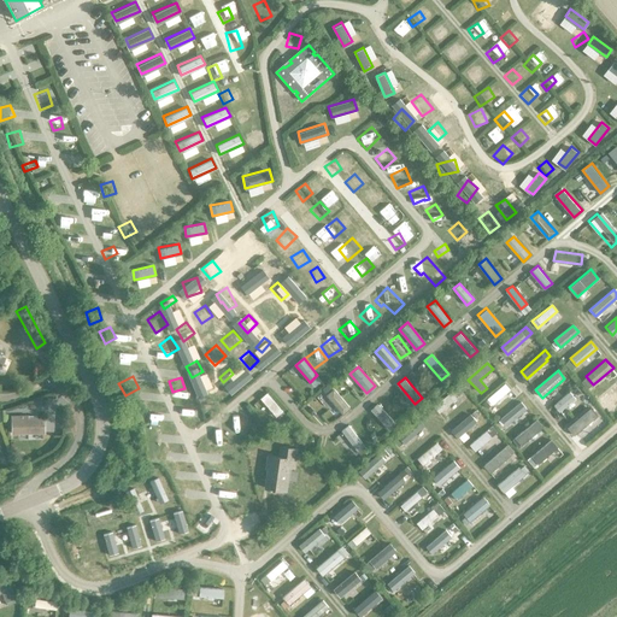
[(206,393),(203,395),(211,405),(221,397),(207,381),(201,387),(206,393)]
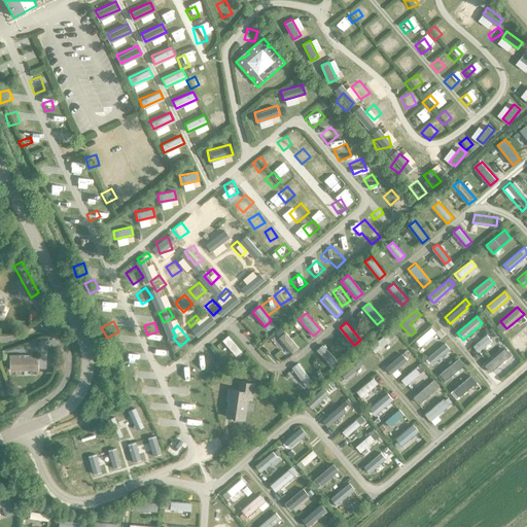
[(436,331),(431,326),(416,340),(420,346),(436,331)]
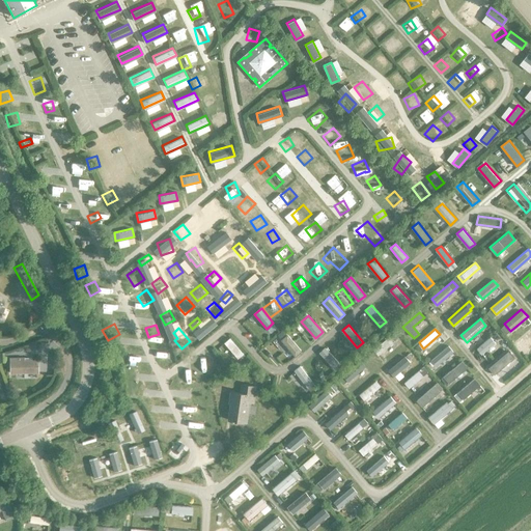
[(530,331),(508,346),(512,353),(530,339),(530,331)]
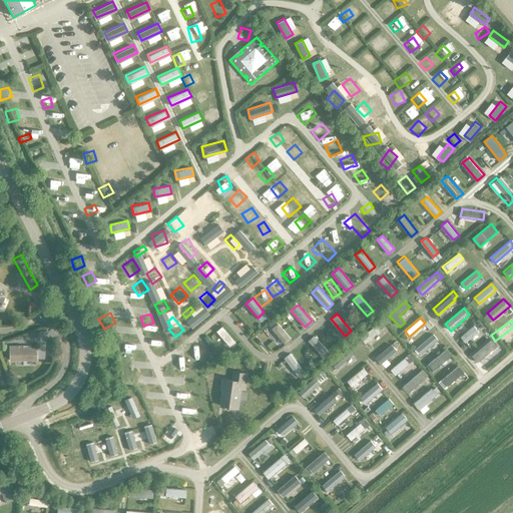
[(270,332),(273,326),(267,323),(264,328),(270,332)]
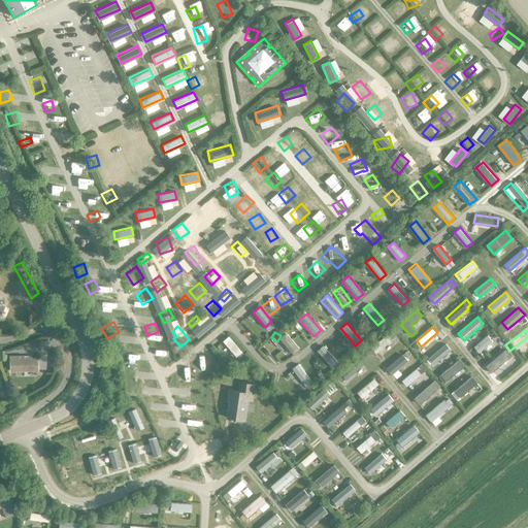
[(299,350),(286,332),(279,337),(293,354),(299,350)]
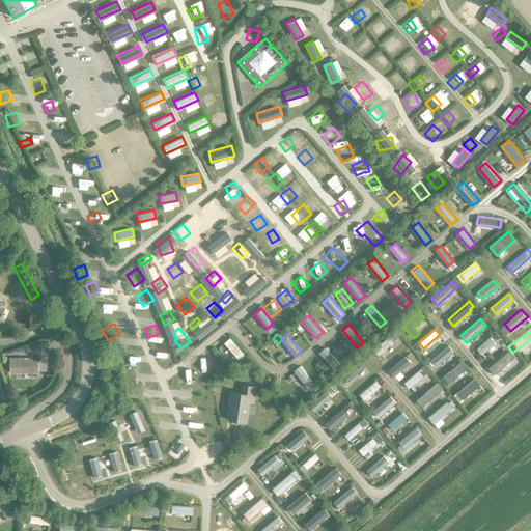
[(394,341),(390,336),(373,350),(378,355),(394,341)]
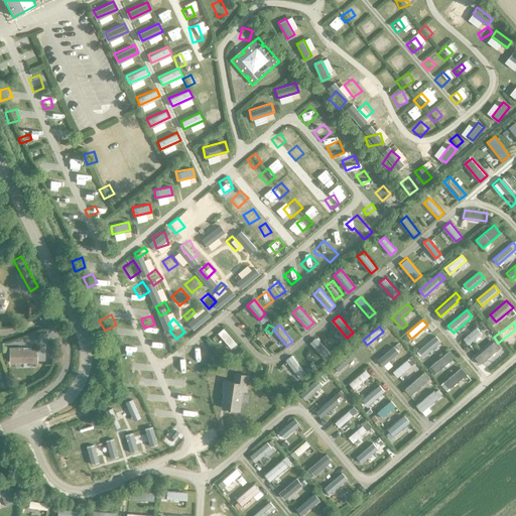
[(481,333),(476,327),(464,338),(469,344),(481,333)]
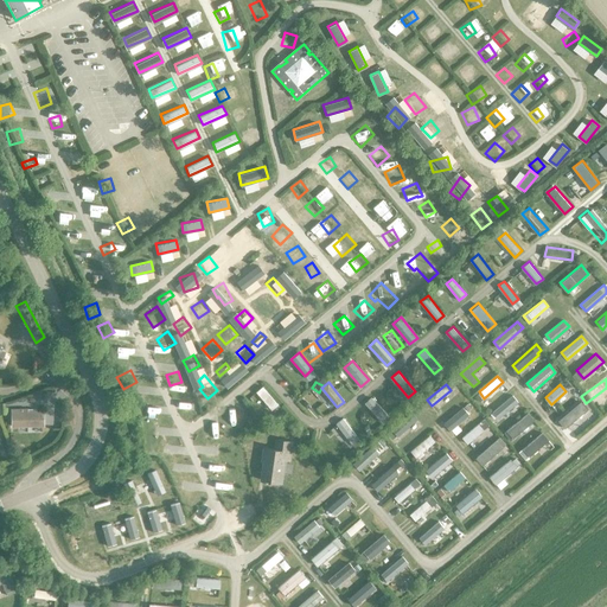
[(278,406),(261,387),(256,390),(273,410),(278,406)]
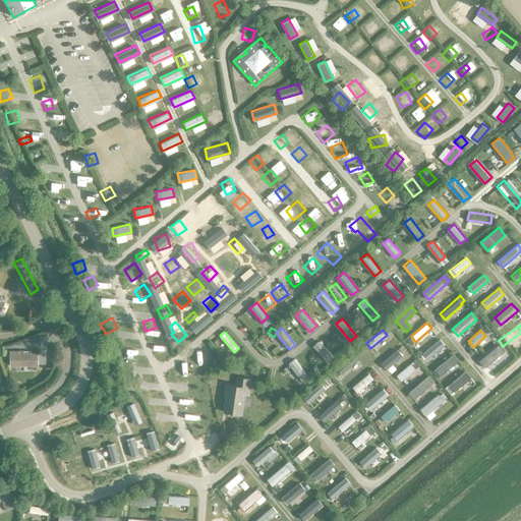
[(117,334),(110,337),(112,342),(119,339),(117,334)]
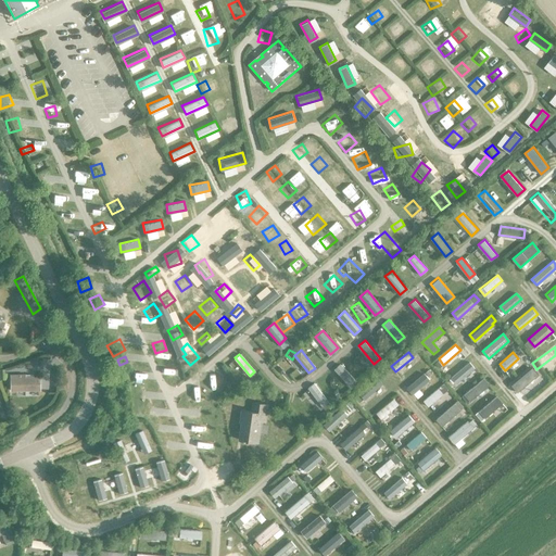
[(169,376),(182,370),(179,359),(165,365),(169,376)]
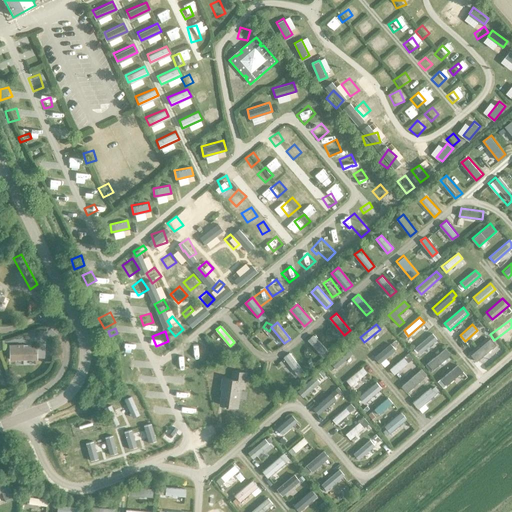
[(437,339),(432,333),(415,347),(420,353),(437,339)]
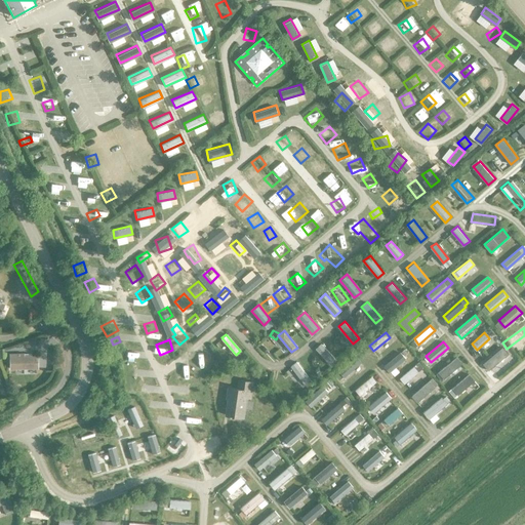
[(336,360),(321,342),(315,348),(330,365),(336,360)]
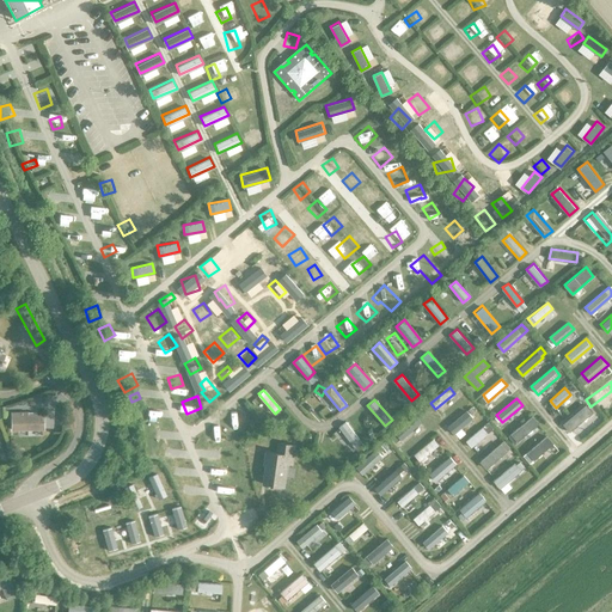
[(593,411),(587,404),(563,422),(569,430),(593,411)]
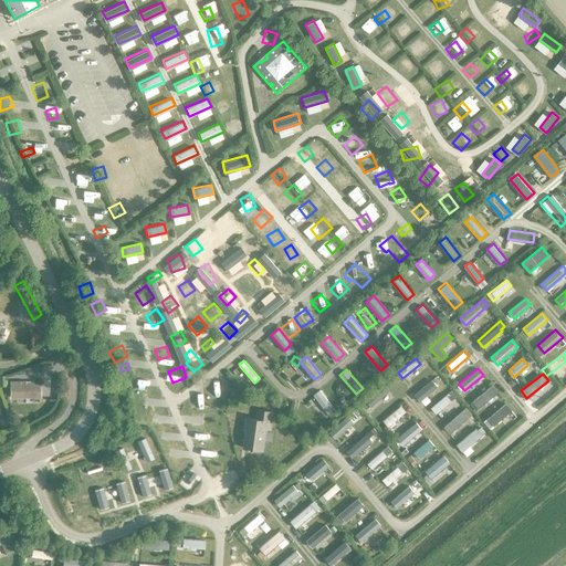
[(220,379),(208,389),(217,398),(228,389),(220,379)]
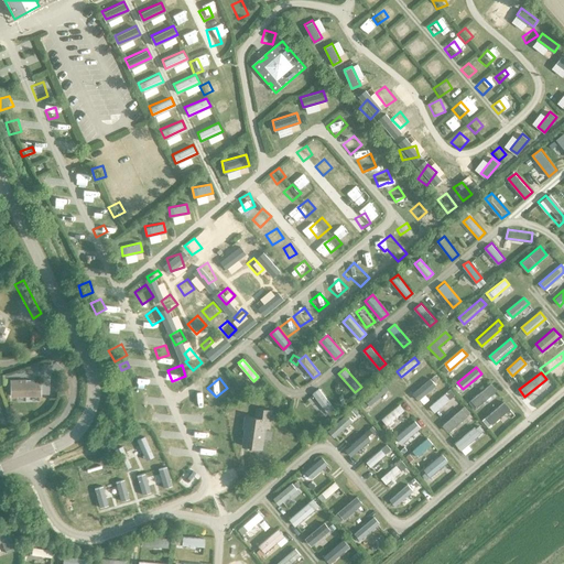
[(435,386),(430,378),(412,392),(418,400),(435,386)]
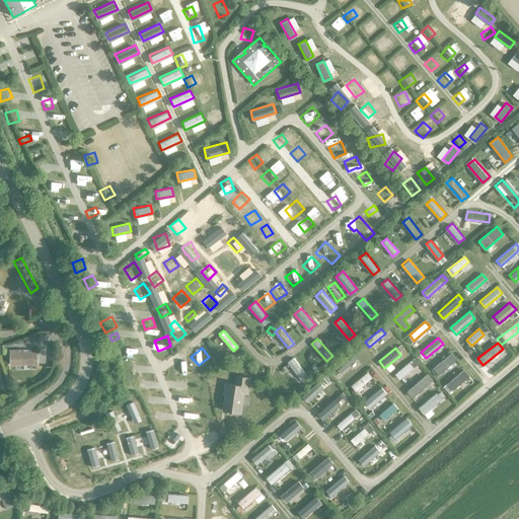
[(10,366),(36,365),(36,354),(31,354),(31,353),(30,351),(9,352),(10,366)]
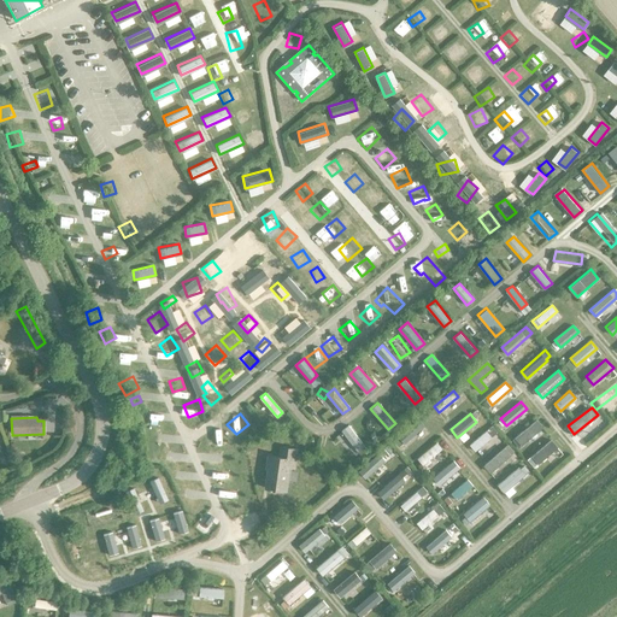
[(423,425),(417,418),(398,435),(404,442),(423,425)]
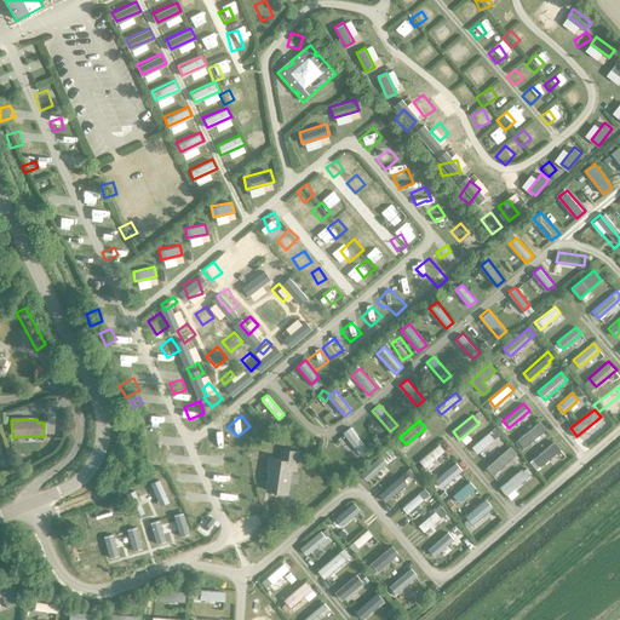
[(155,422),(143,426),(149,440),(161,434),(155,422)]
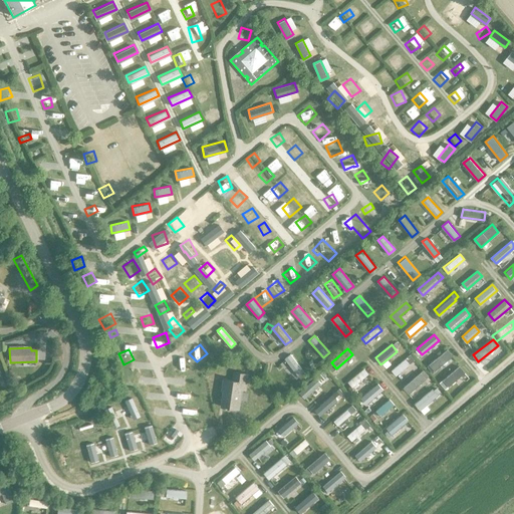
[(453,355),(447,349),(427,366),(432,372),(453,355)]
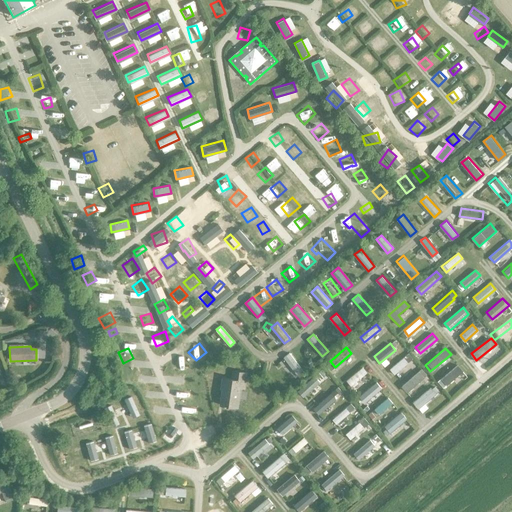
[(303,370),(289,352),(283,357),(297,374),(303,370)]
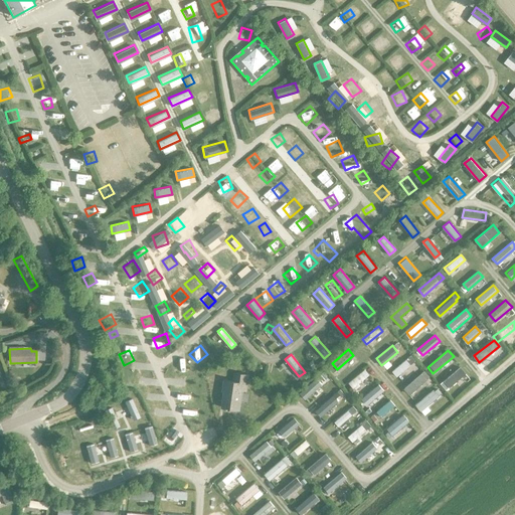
[(285,359),(279,363),(292,381),(298,376),(285,359)]
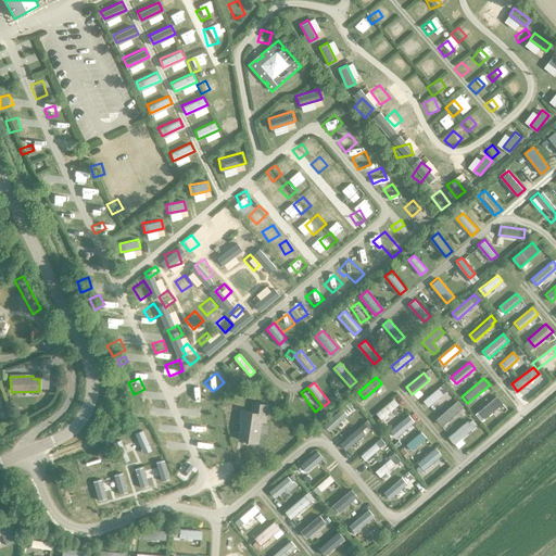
[(443,394),(438,388),(422,400),(428,406),(443,394)]
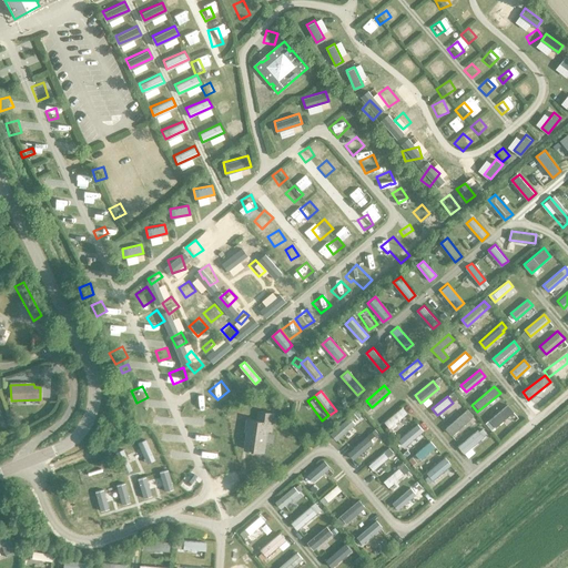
[(190,413),(202,403),(198,397),(185,407),(190,413)]
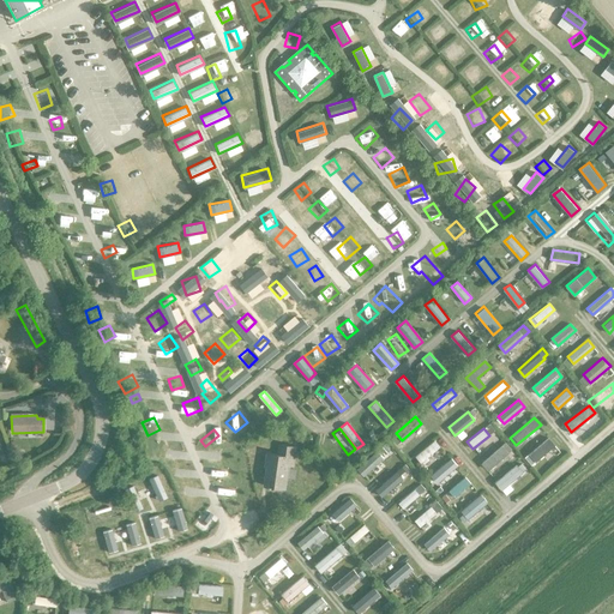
[(555,445),(549,437),(530,453),(536,461),(555,445)]
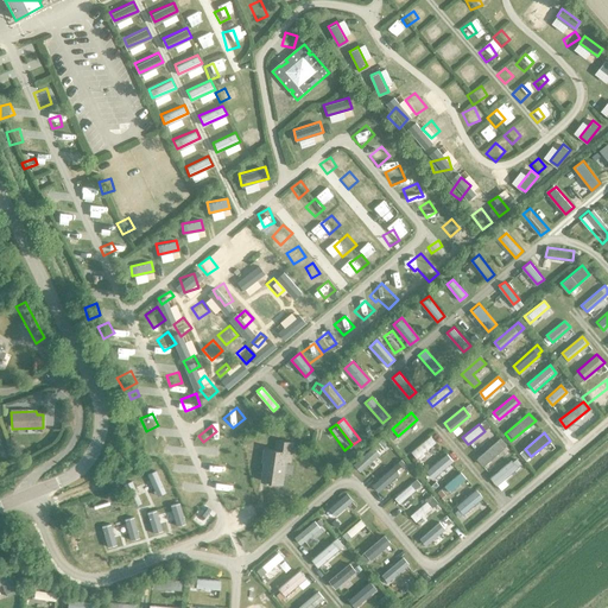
[(436,443),(430,436),(411,453),(416,458),(436,443)]
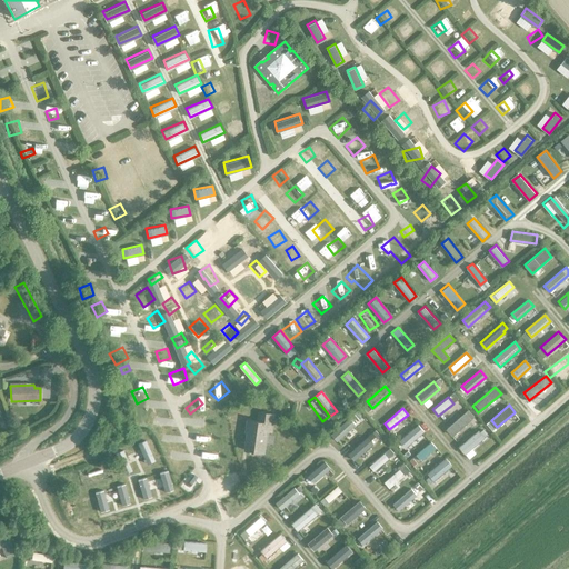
[(271,432),(275,415),(260,412),(258,422),(248,420),(246,432),(249,433),(246,451),(262,453),(266,431),(271,432)]
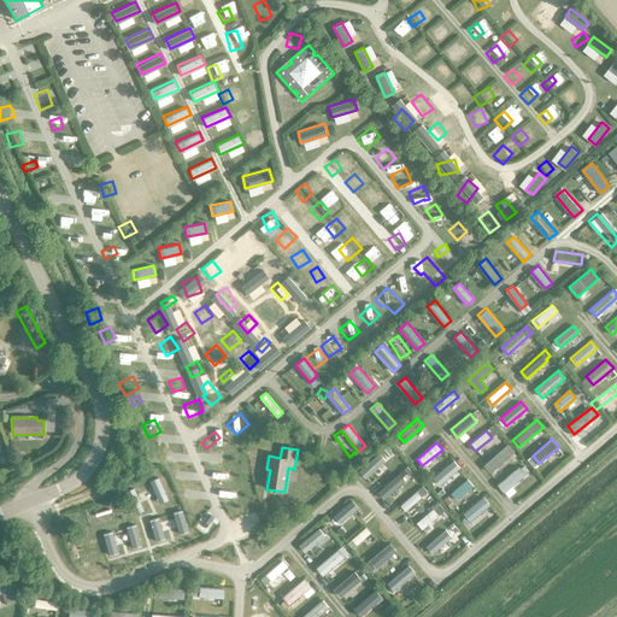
[(511,456),(504,447),(485,464),(491,472),(511,456)]
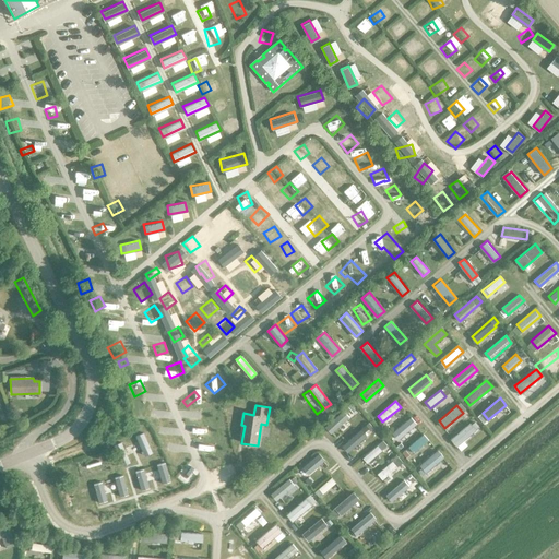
[(348,417),(343,411),(324,427),(330,433),(348,417)]
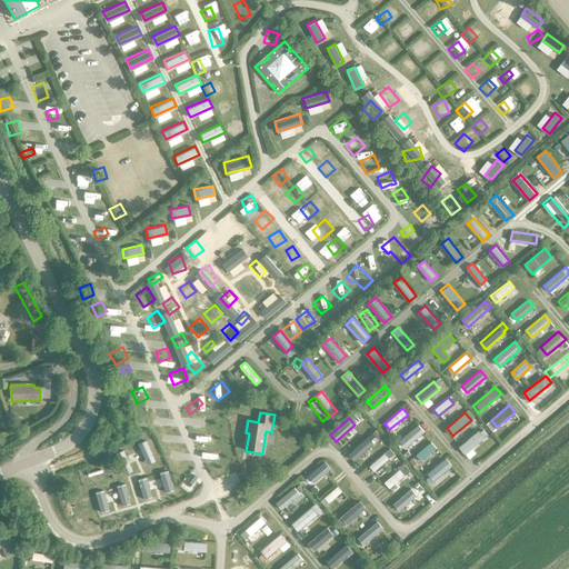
[(425,431),(418,425),(399,441),(405,448),(425,431)]
